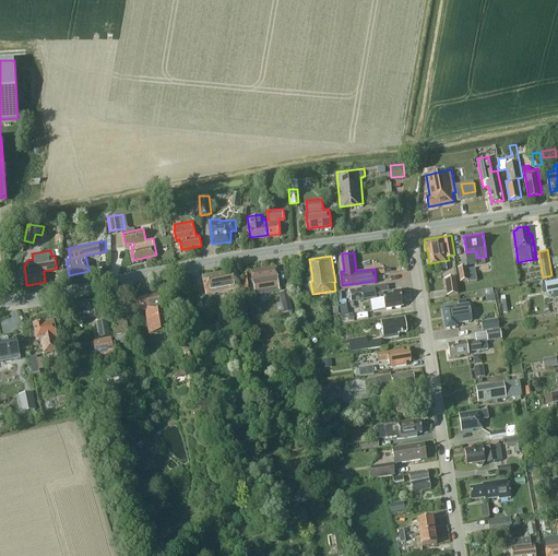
[(403,269),(402,262),(399,262),(400,265),(384,268),(384,267),(378,268),(379,273),(403,269)]
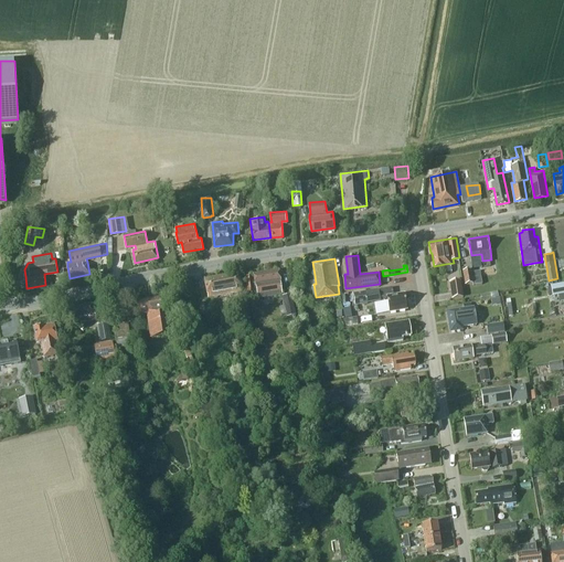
[(282,279),(279,267),(254,272),(256,284),(256,283),(258,296),(283,293),(282,279)]
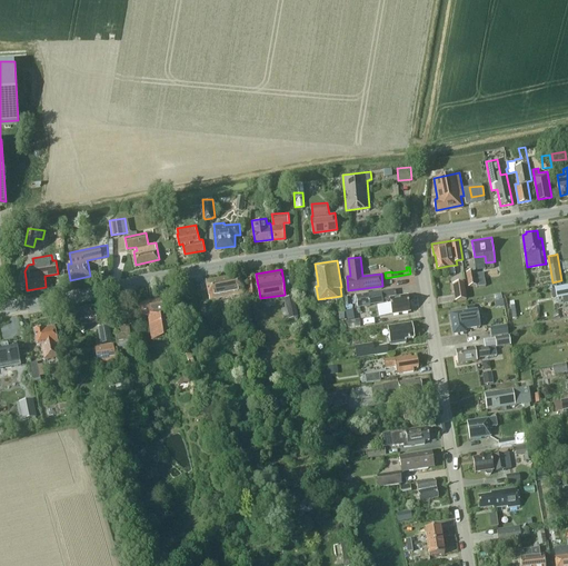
[(475,272),(474,269),(467,271),(469,285),(477,284),(477,286),(486,284),(484,270),(475,272)]
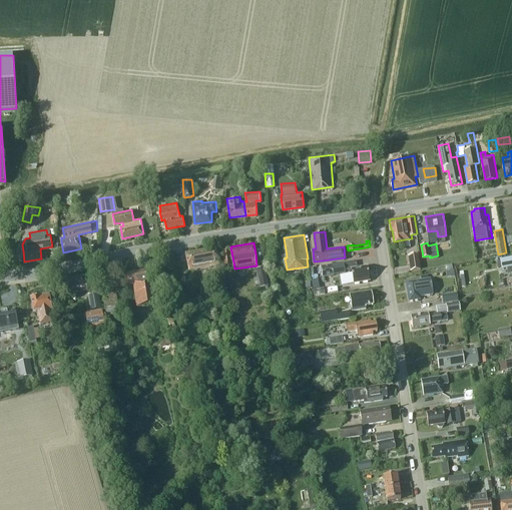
[(219,264),(216,245),(186,251),(189,269),(207,265),(207,266),(219,264)]
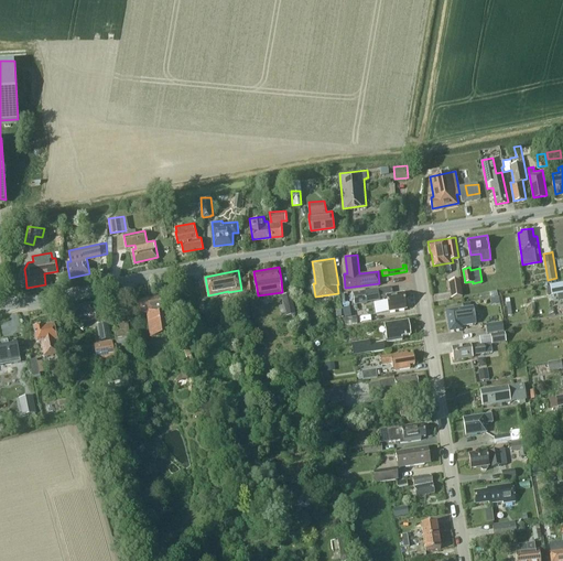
[(463,294),(461,278),(450,280),(452,297),(463,294)]
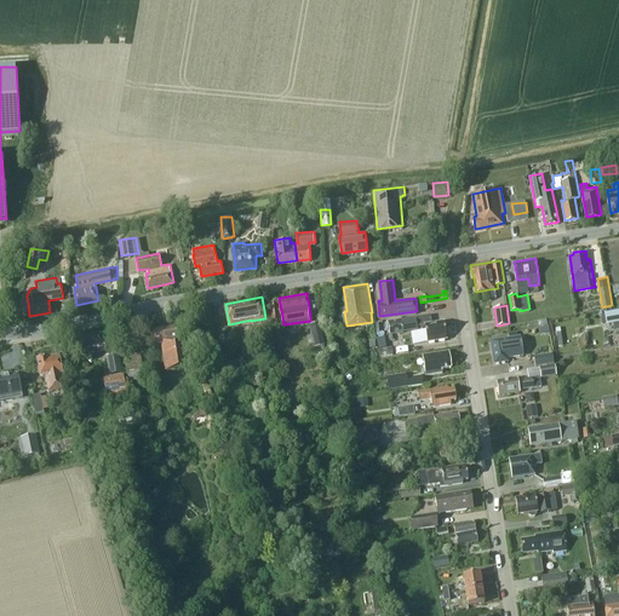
[(618,308),(606,311),(608,321),(618,318),(618,308)]
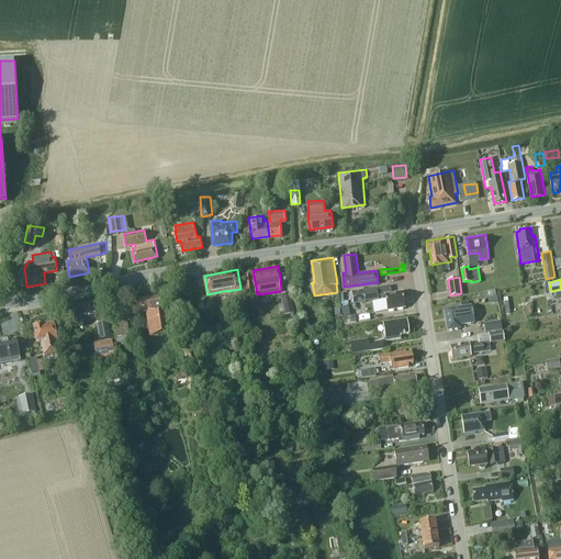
[(392,292),(391,284),(378,286),(377,284),(355,288),(356,301),(366,300),(365,295),(379,293),(379,294),(385,293),(388,309),(405,305),(403,290),(392,292)]
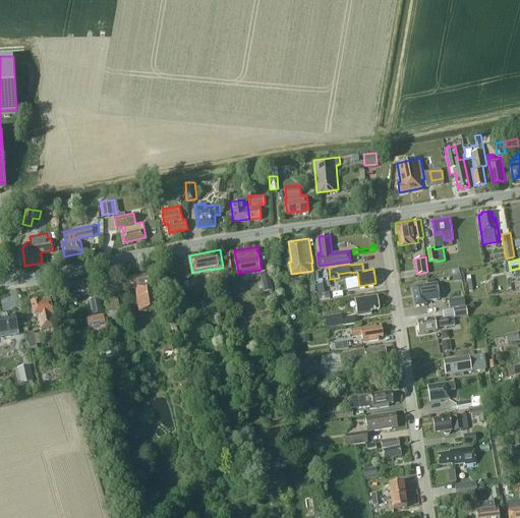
[(274,288),(269,269),(262,271),(266,289),(274,288)]
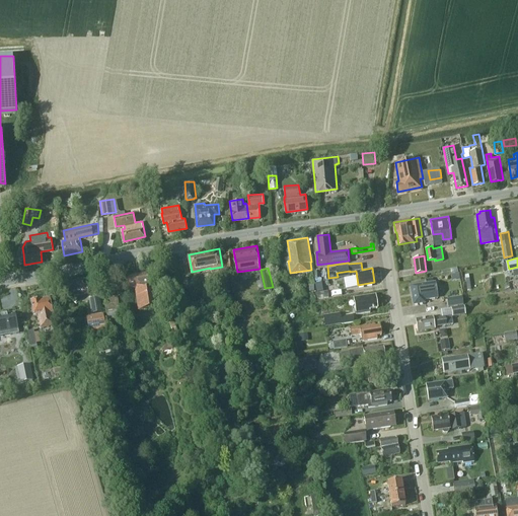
[(149,281),(148,271),(126,275),(128,287),(135,285),(139,308),(161,304),(157,280),(149,281)]
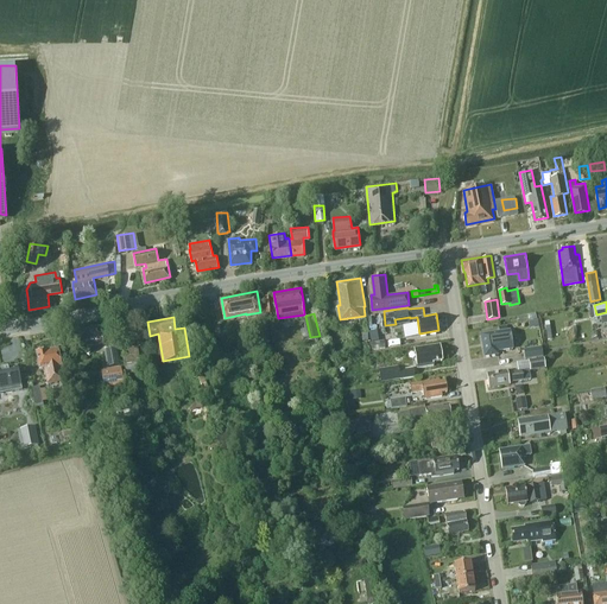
[(103,336),(101,323),(73,329),(75,341),(76,347),(105,341),(103,336)]
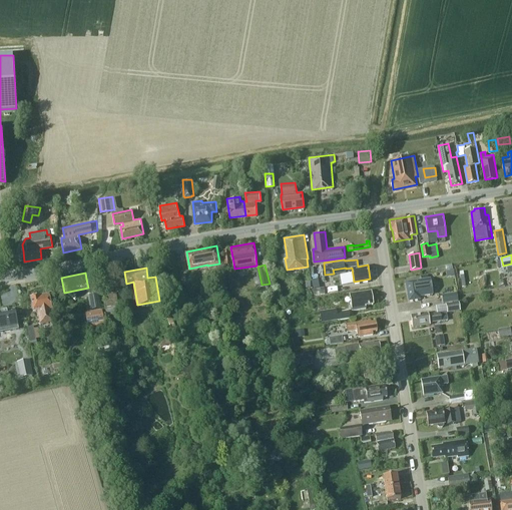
[(433,293),(431,277),(406,281),(409,300),(421,298),(420,295),(433,293)]
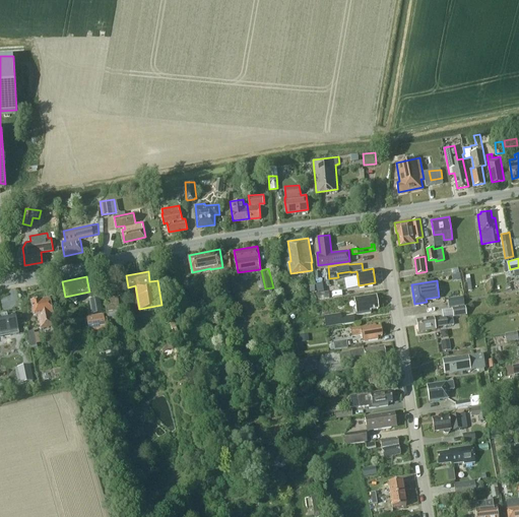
[(319,298),(330,296),(329,289),(318,292),(319,298)]
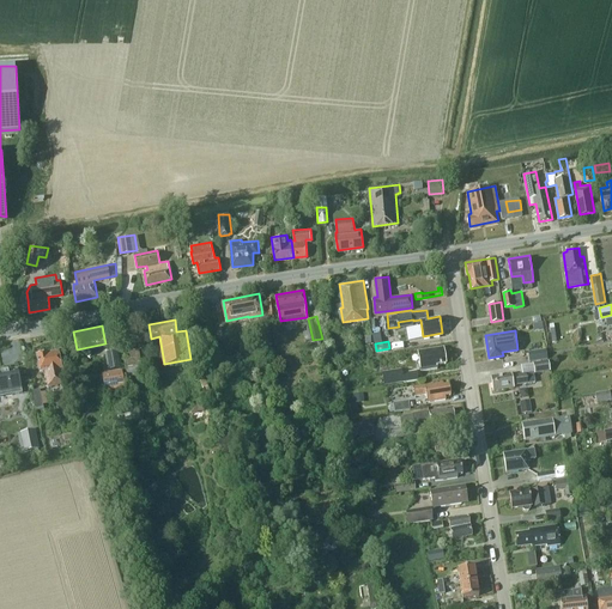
[(442,349),(441,346),(420,349),(423,369),(438,366),(437,363),(447,361),(444,349),(442,349)]
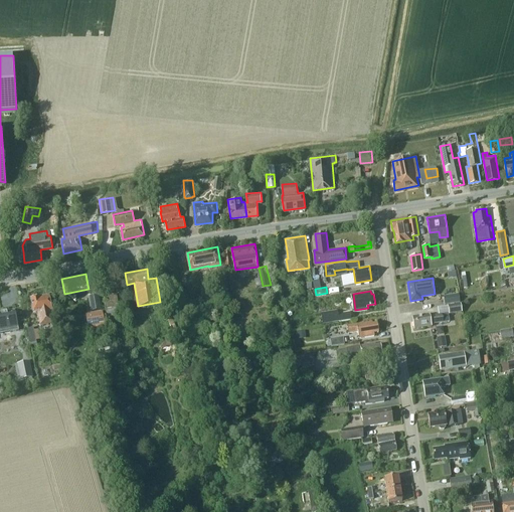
[(461,300),(459,292),(444,294),(446,302),(461,300)]
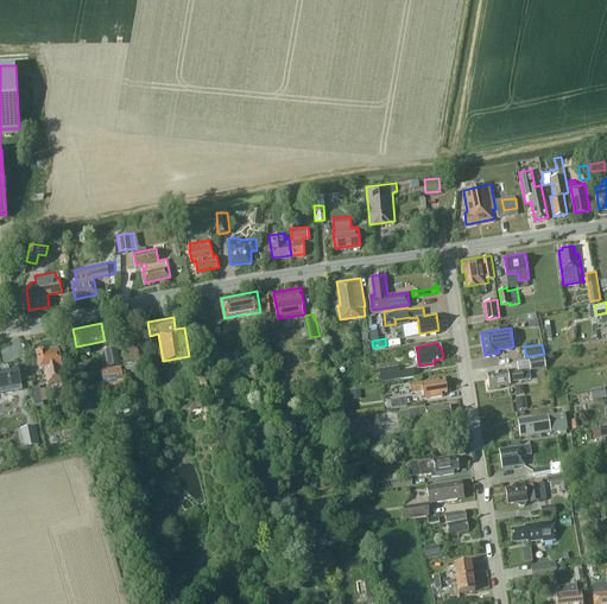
[(121,362),(118,345),(105,348),(108,364),(121,362)]
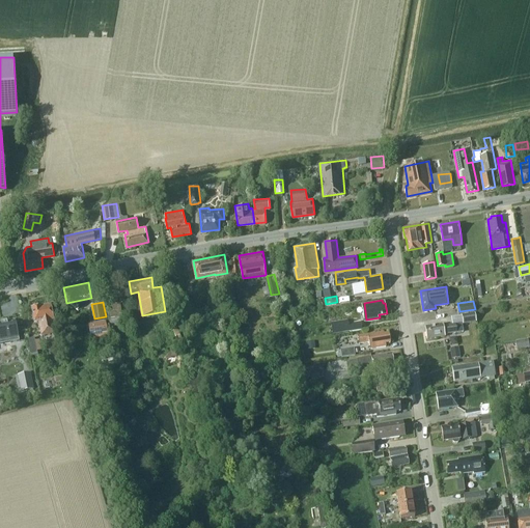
[(122,314),(121,302),(108,304),(111,325),(122,324),(121,315),(122,314)]
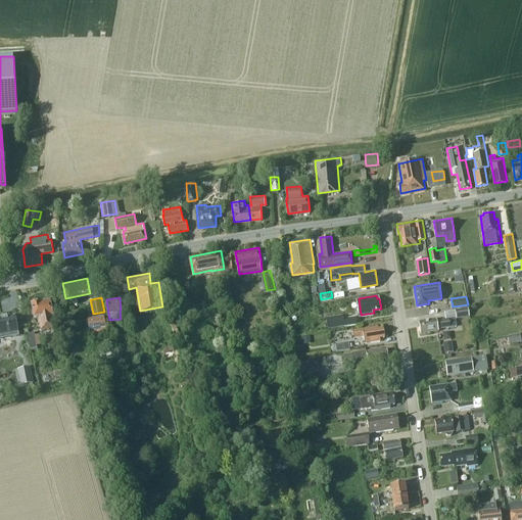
[(55,326),(50,299),(32,302),(35,317),(39,316),(42,329),(55,326)]
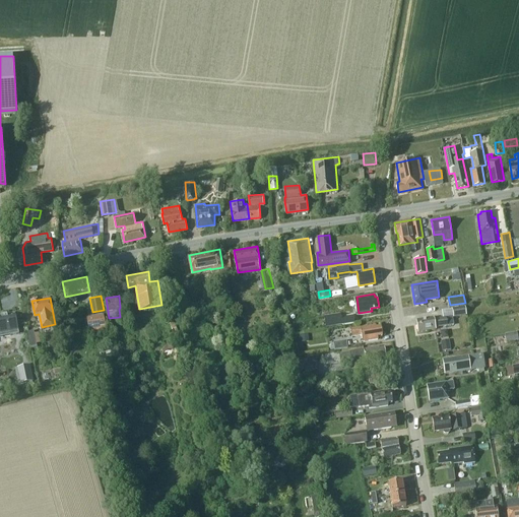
[(198,305),(189,299),(184,307),(187,309),(185,313),(189,315),(191,312),(193,313),(198,305)]
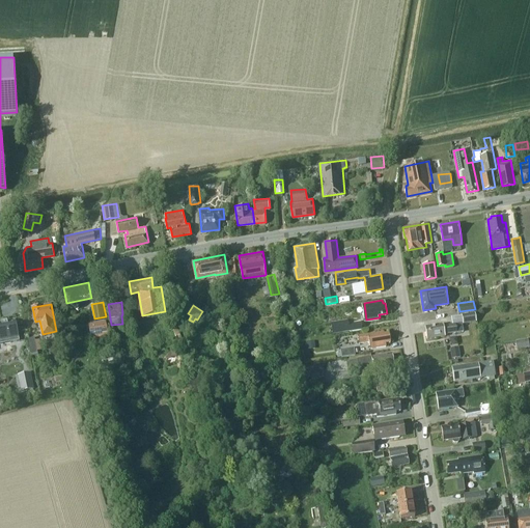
[(476,320),(475,311),(463,313),(464,322),(476,320)]
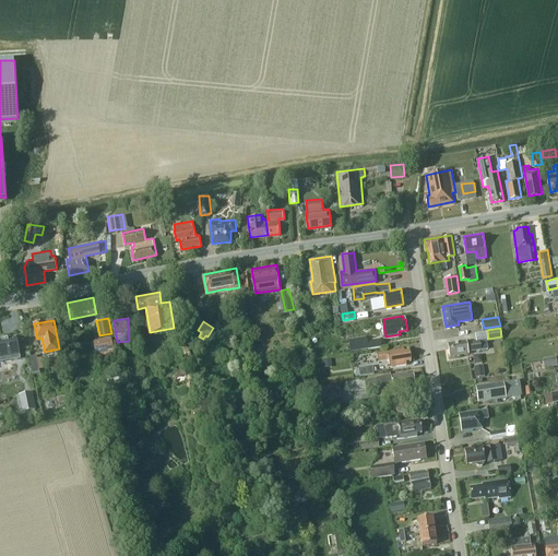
[(23,357),(20,335),(0,338),(0,356),(13,355),(13,358),(23,357)]
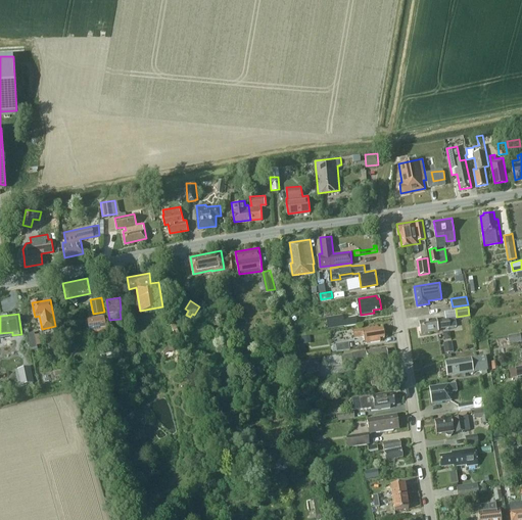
[(342,317),(342,314),(327,317),(328,327),(344,325),(342,317)]
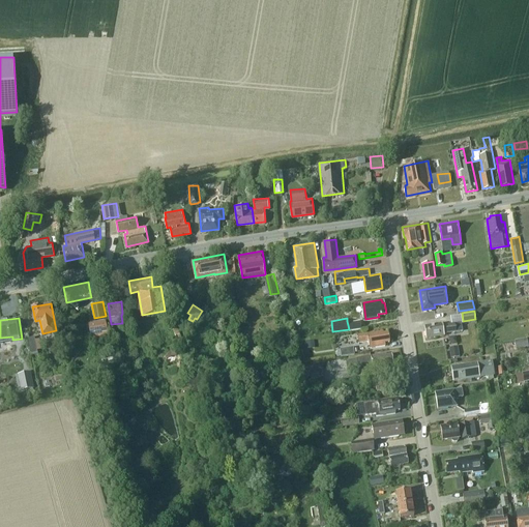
[(109,334),(106,319),(88,322),(91,338),(109,334)]
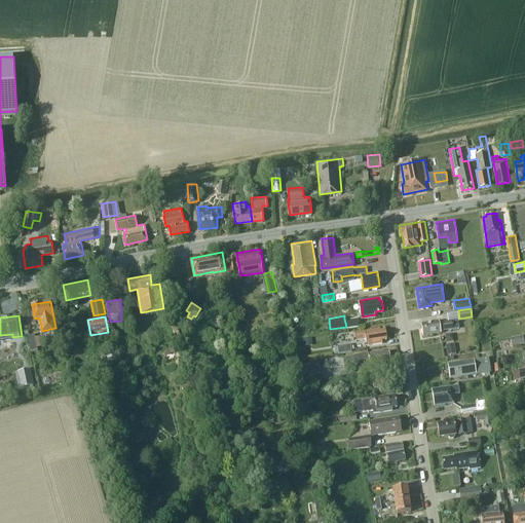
[(359,325),(358,316),(344,319),(346,327),(359,325)]
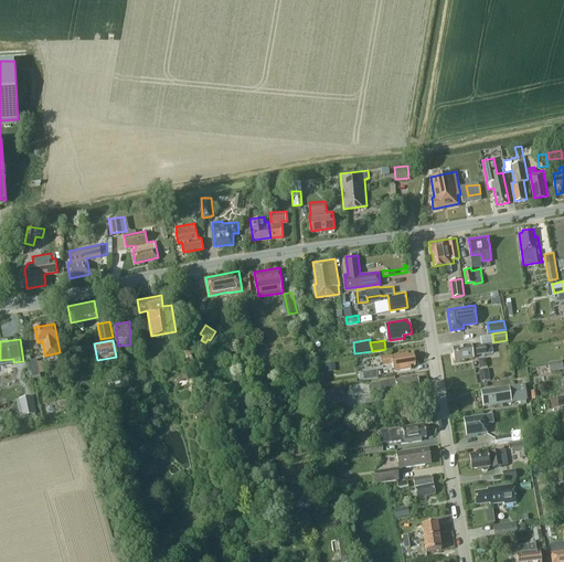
[(474,353),(487,351),(493,350),(492,341),(486,342),(472,345),(472,342),(454,346),(455,359),(475,356),(474,353)]
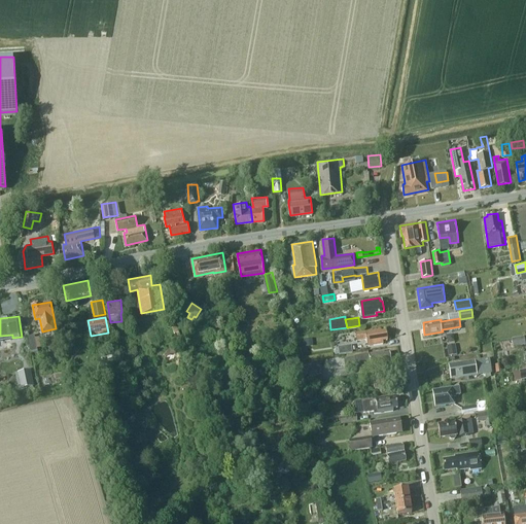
[(382,329),(381,327),(356,332),(357,339),(366,338),(367,344),(384,342),(383,339),(388,338),(386,328),(382,329)]
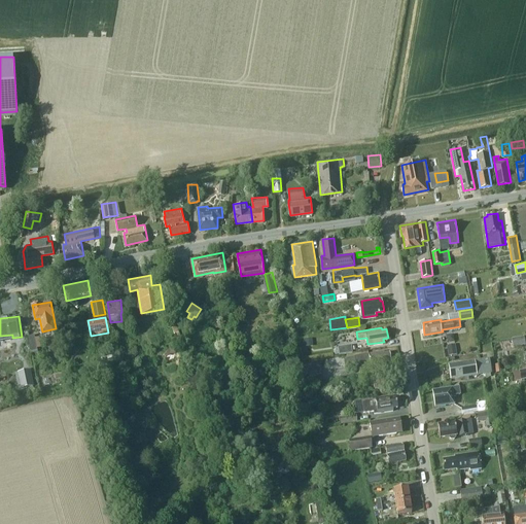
[(27,335),(30,350),(35,374),(42,373),(34,334),(27,335)]
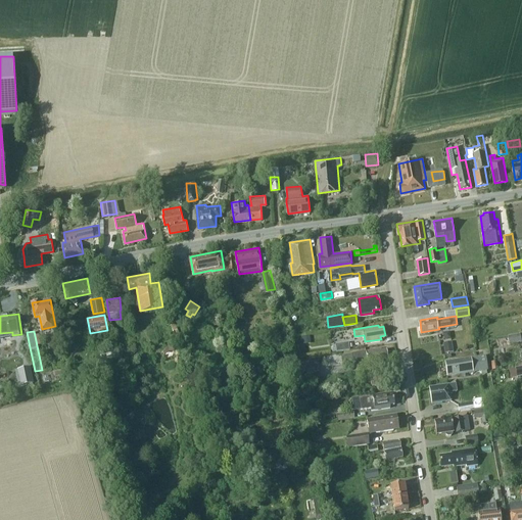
[(521,332),(509,334),(499,336),(500,343),(521,340),(521,332)]
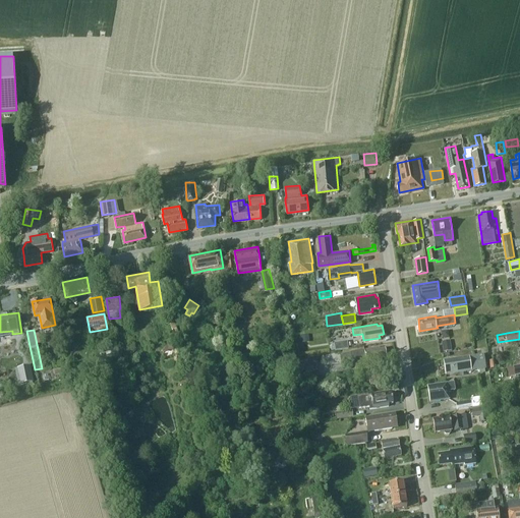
[(300,333),(301,341),(310,340),(309,332),(300,333)]
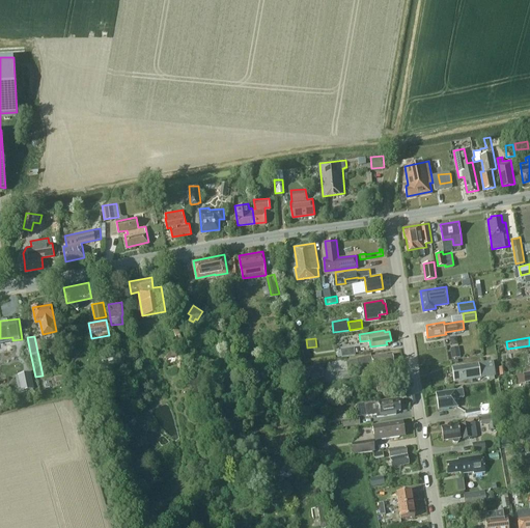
[(462,355),(459,344),(450,346),(452,357),(462,355)]
